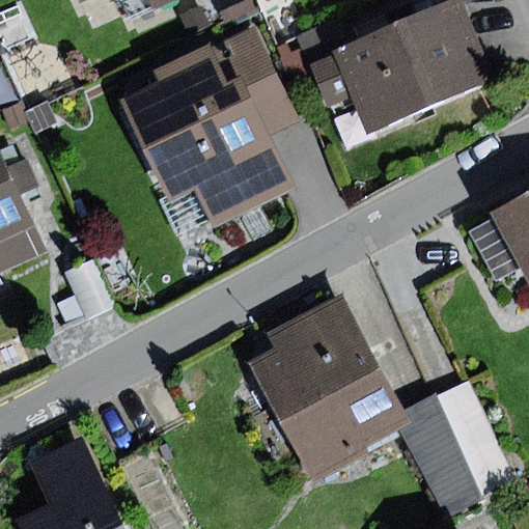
[(147,0),(152,8),(171,0),(147,0)]
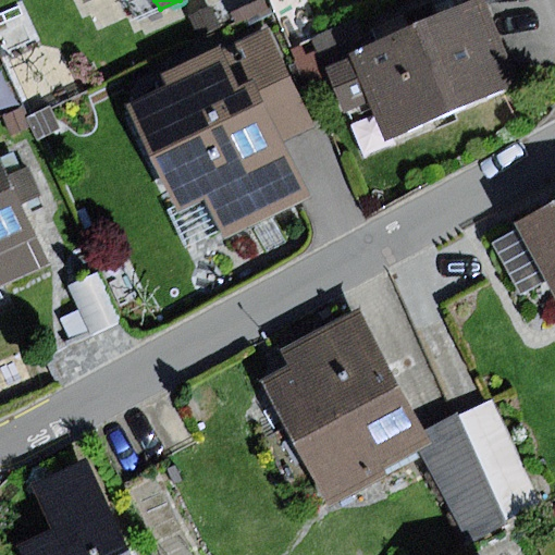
[(470,0),(366,45),(322,63),(342,110),(367,99),(383,139),(516,84),(481,0),(470,0)]
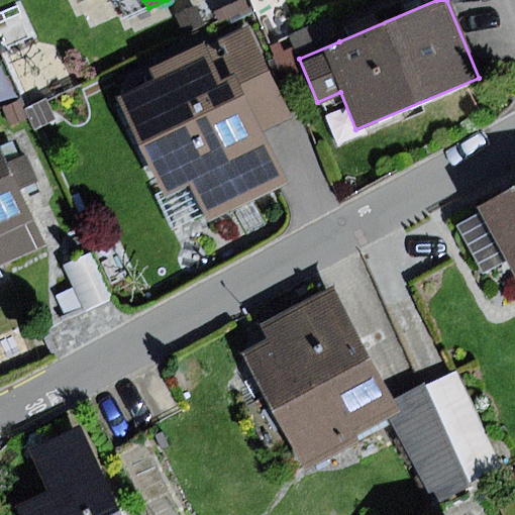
[(289,33),(299,59),(339,41),(329,17),(289,33)]
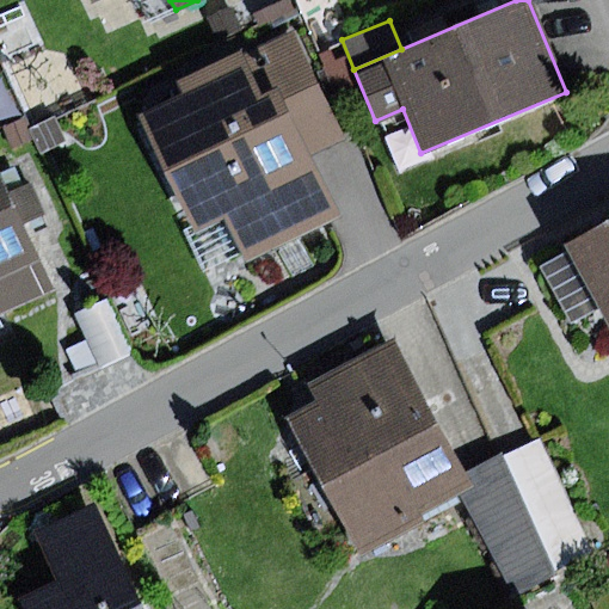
[(291,26),(238,53),(258,97),(277,87),(308,154),(344,137),(291,26)]
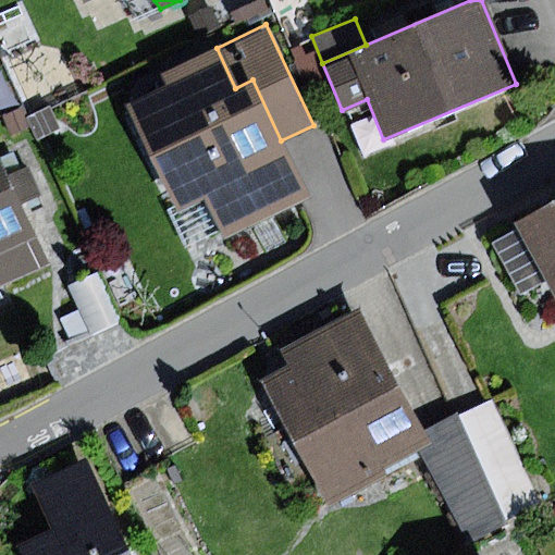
[(164,85),(124,103),(175,211),(204,197),(222,236),(308,195),(281,140),(253,79),(235,88),(217,48),(159,75),(164,85)]
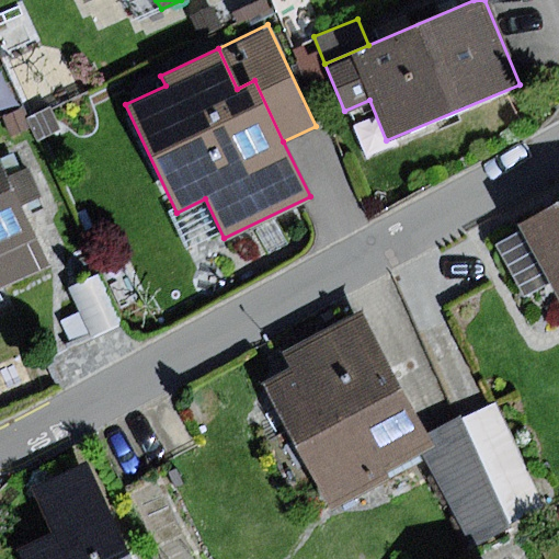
[(0,285),(47,265),(0,159),(0,285)]
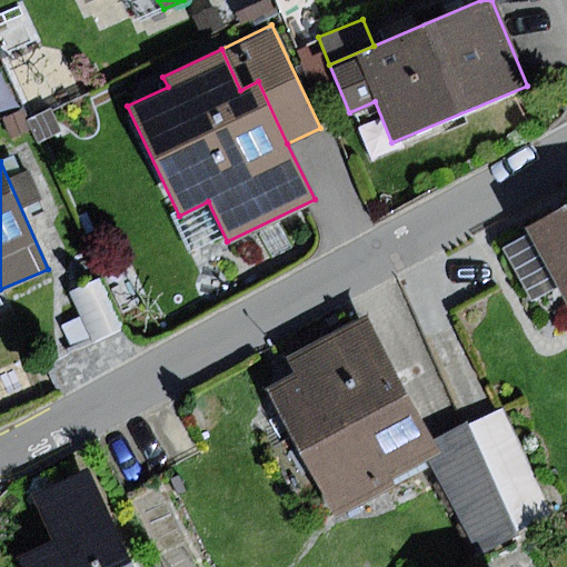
[(566,204),(525,228),(528,232),(557,286),(566,302),(566,204)]
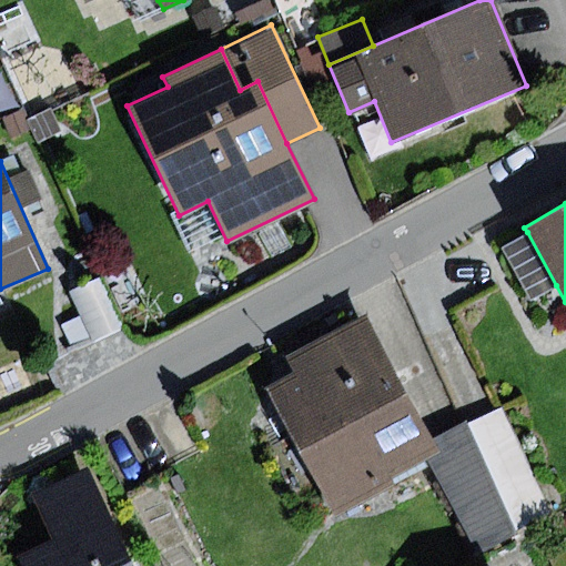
[(556,285),(527,232),(501,246),(529,300),(556,285)]
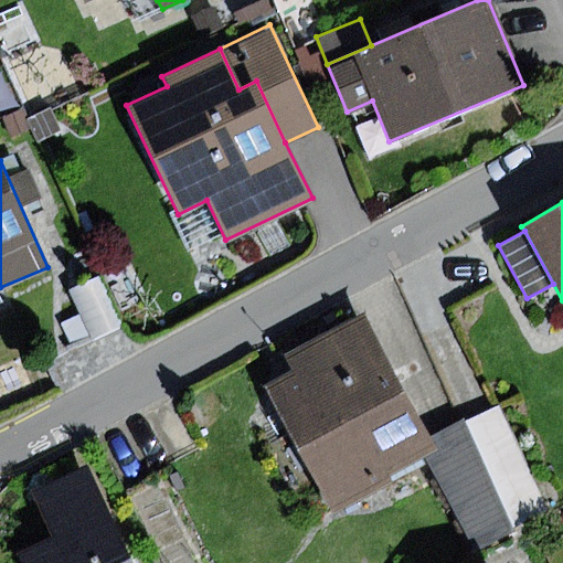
[(97,275),(66,289),(91,340),(121,326),(97,275)]
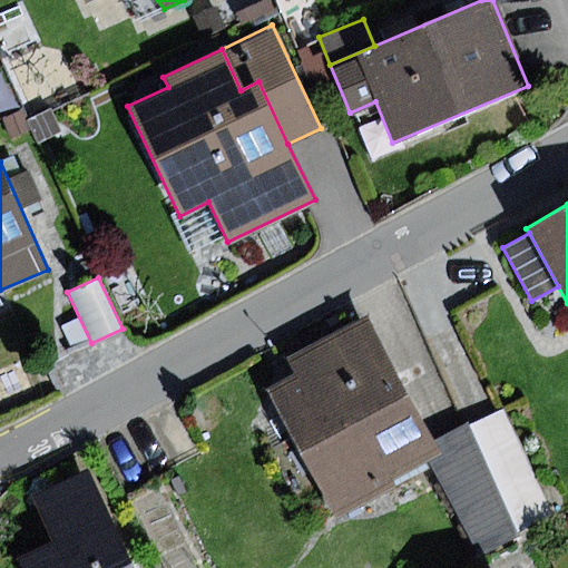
[(264,390),(330,516),(432,462),(354,315),(277,356),(289,378),(264,390)]
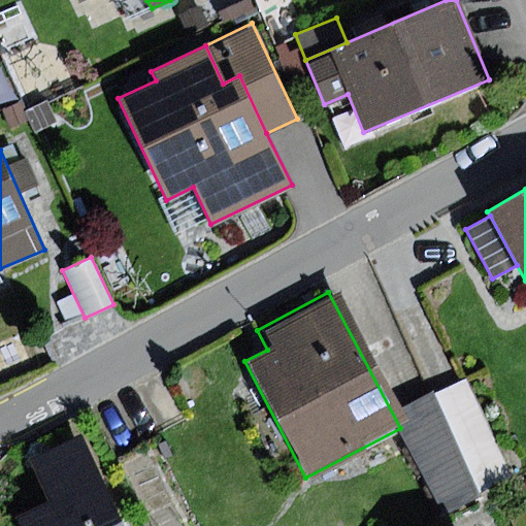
[(464,376),(433,392),(477,492),(511,475),(464,376)]
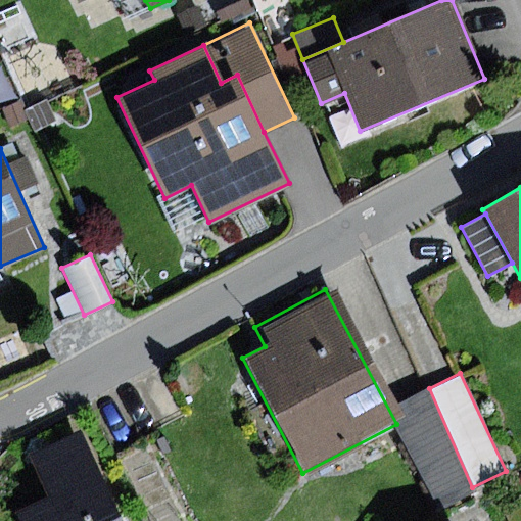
[(429,388),(392,406),(436,507),(472,487),(429,388)]
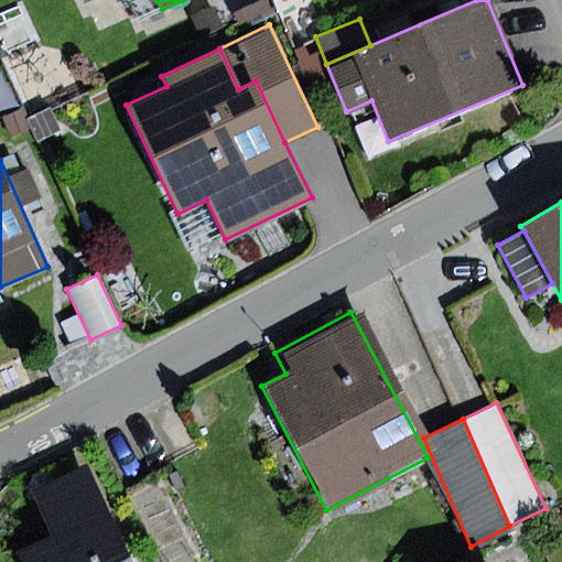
[(22,553),(25,561),(133,561),(86,464),(32,490),(54,537),(22,553)]
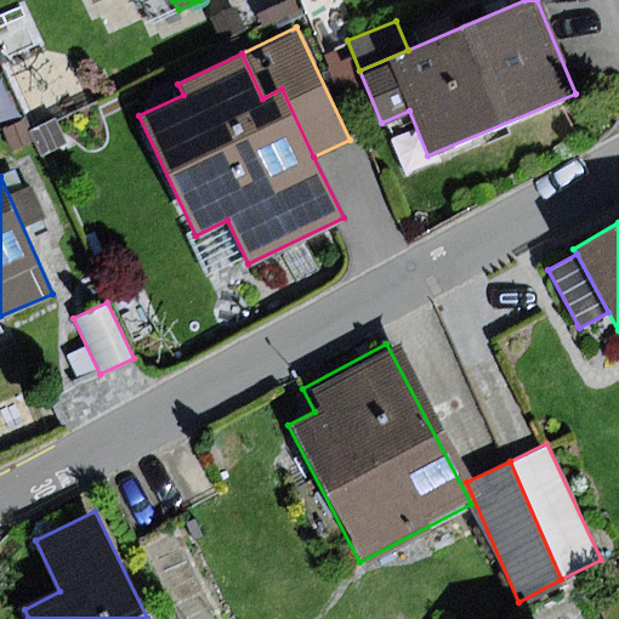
All buildings are outlined.
